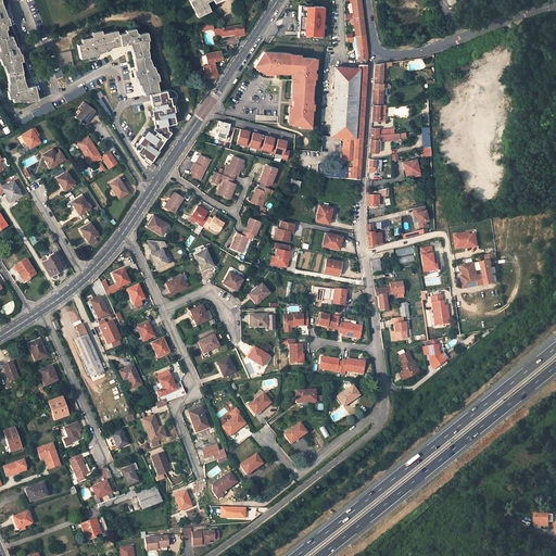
[(0,0),(0,57),(17,49),(16,46),(15,46),(13,39),(12,39),(11,35),(7,36),(5,28),(7,28),(5,25),(10,24),(8,16),(7,16),(2,4),(0,0)]
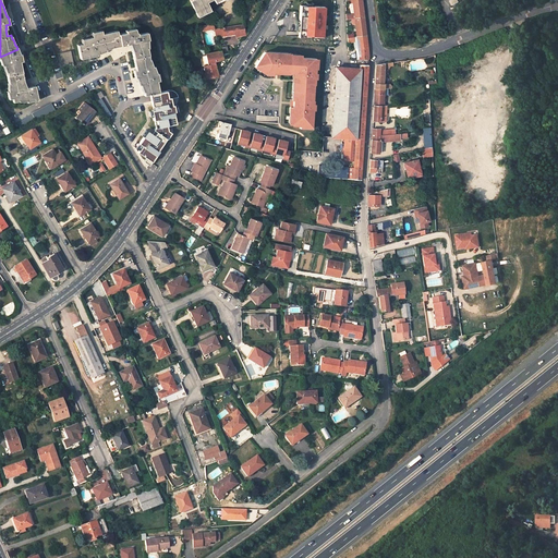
[(190,0),(197,16),(210,10),(206,2),(210,0),(214,0),(215,2),(218,0),(190,0)]
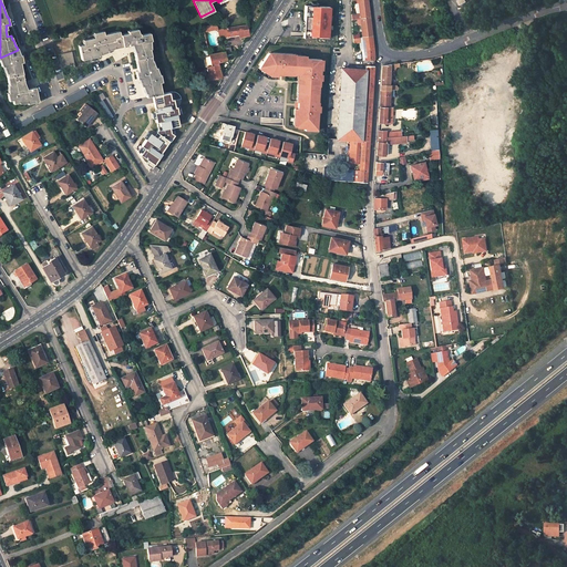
[(356,0),(357,2),(359,2),(360,12),(352,13),(352,19),(361,18),(366,60),(370,60),(374,61),(374,44),(368,0),(356,0)]
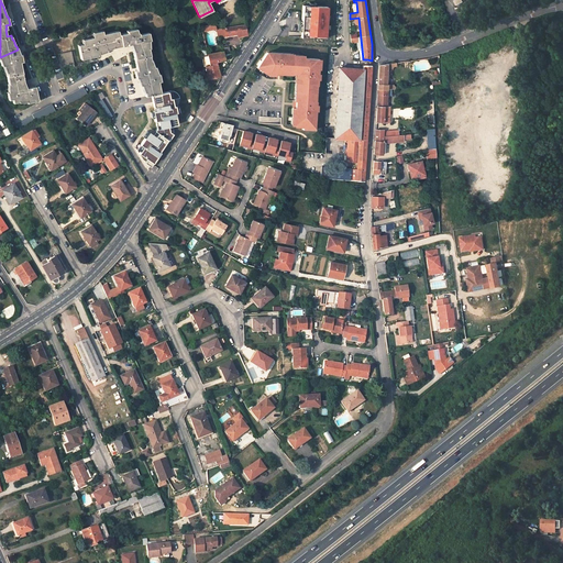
[(308,4),(302,4),(300,36),(326,37),(327,6),(316,6),(308,4)]
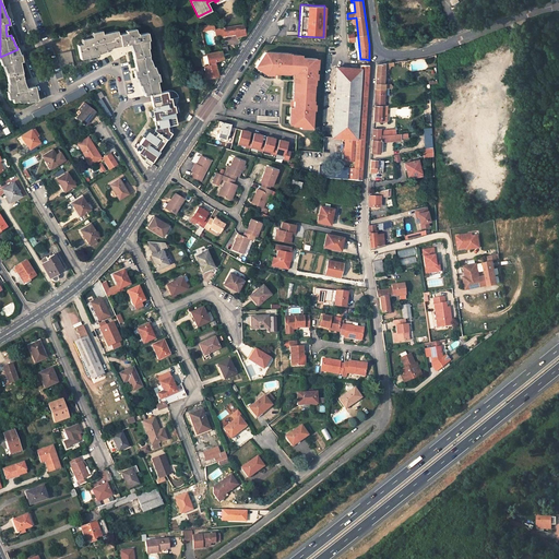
[(224,35),(236,33),(236,36),(245,34),(246,34),(244,24),(235,25),(235,24),(223,26),(224,35)]
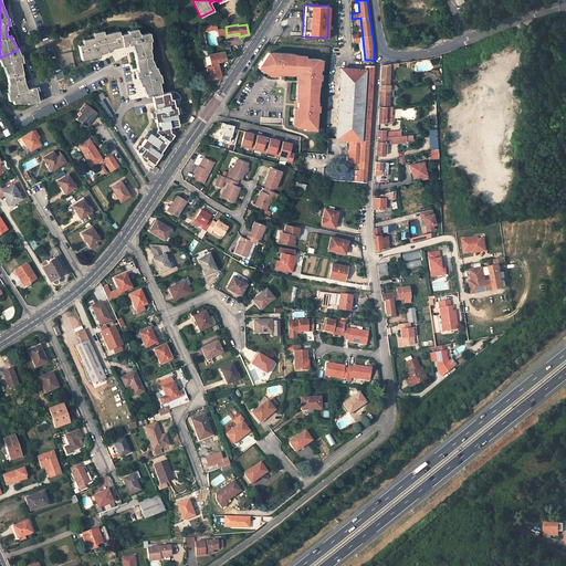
[(83,43),(79,44),(82,59),(101,55),(100,54),(107,51),(107,50),(114,48),(132,44),(134,51),(137,70),(135,71),(137,79),(138,77),(140,85),(142,85),(145,93),(146,96),(152,95),(161,93),(159,82),(161,81),(159,73),(158,73),(156,66),(155,66),(152,59),(149,48),(150,48),(149,40),(150,40),(149,32),(139,34),(139,32),(138,32),(137,28),(126,30),(127,32),(119,33),(118,30),(104,33),(103,30),(93,32),(93,37),(83,39),(83,43)]
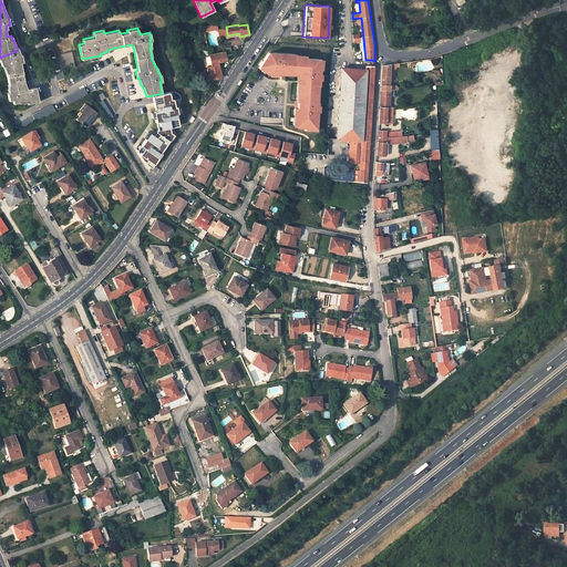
[(18,50),(0,58),(0,62),(1,65),(2,65),(6,73),(7,76),(9,84),(8,84),(8,92),(7,93),(9,100),(12,100),(12,103),(19,102),(19,103),(27,102),(27,103),(39,101),(35,86),(27,89),(24,81),(20,62),(22,61),(21,53),(19,54),(18,50)]
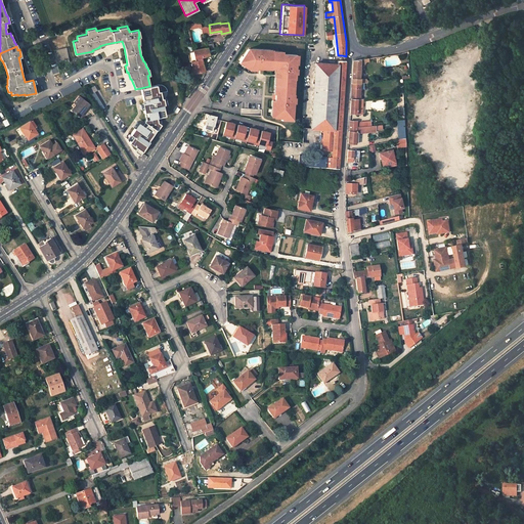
[(187,75),(205,71),(201,55),(210,53),(208,47),(192,50),(193,50),(187,52),(189,61),(195,60),(191,61),(192,68),(186,70),(187,75)]
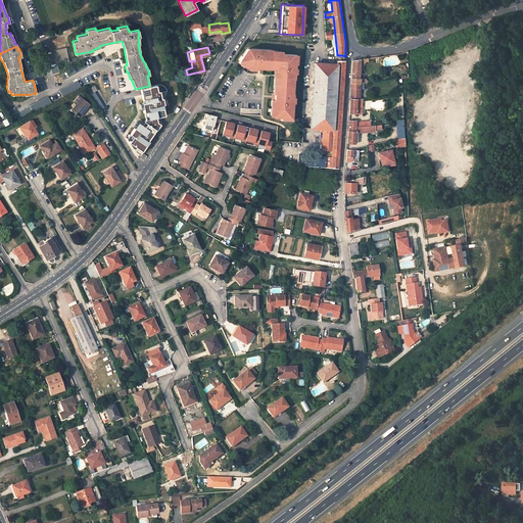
[(65,48),(54,50),(57,64),(68,61),(65,48)]
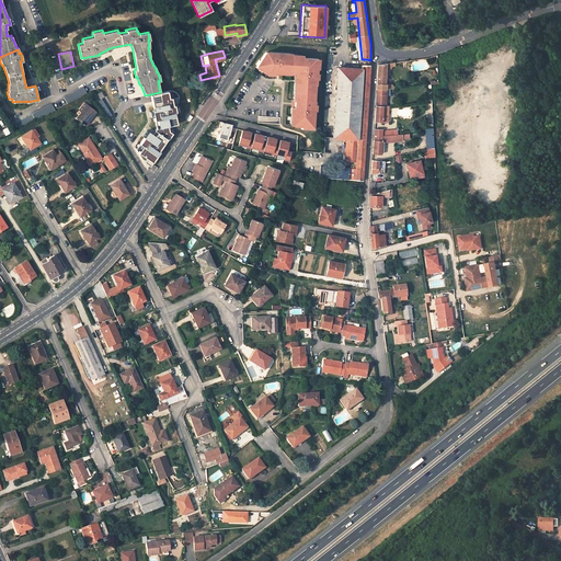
[(315,67),(316,58),(296,57),(296,55),(292,55),(292,53),(266,52),(258,64),(268,70),(283,71),(283,69),(290,69),(290,71),(295,72),(298,72),(297,91),(297,100),(295,99),(295,105),(294,124),(302,125),(301,128),(313,128),(315,123),(312,123),(315,100),(313,100),(315,83),(316,83),(317,67),(315,67)]
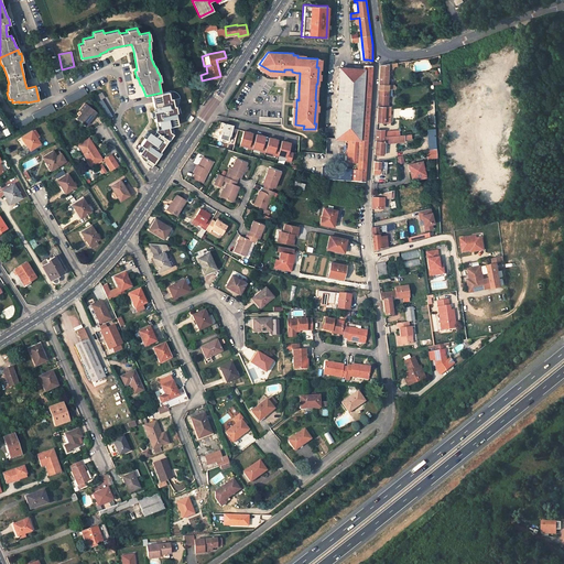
[(349,139),(347,161),(358,161),(358,169),(351,169),(350,180),(365,181),(372,61),(368,60),(368,63),(366,63),(366,65),(364,65),(364,68),(359,139),(349,139)]
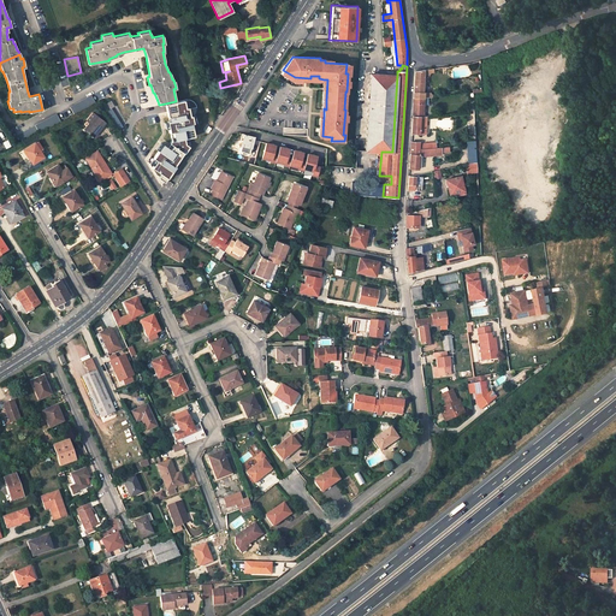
[(295,77),(283,70),(282,73),(294,81),(311,82),(311,80),(311,78),(295,77)]
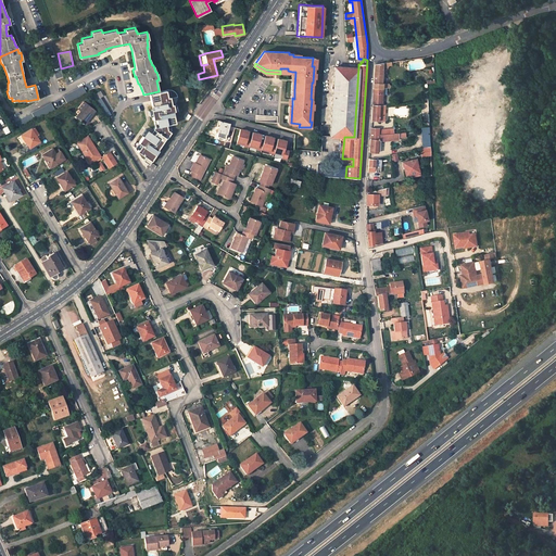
[(388,88),(388,84),(381,84),(382,63),(375,64),(373,88),(382,89),(386,88),(388,88)]
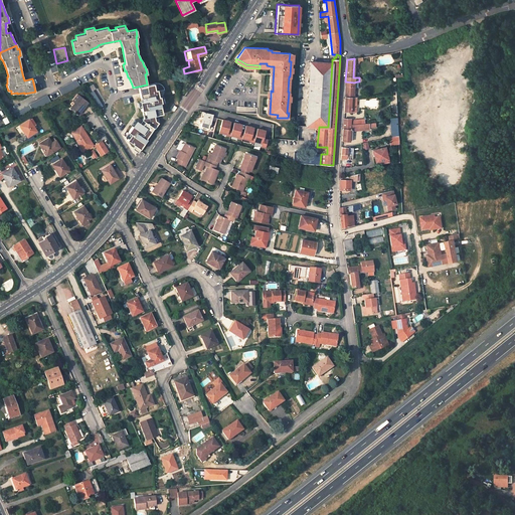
[(310,61),(306,126),(319,127),(328,127),(332,62),(310,61)]
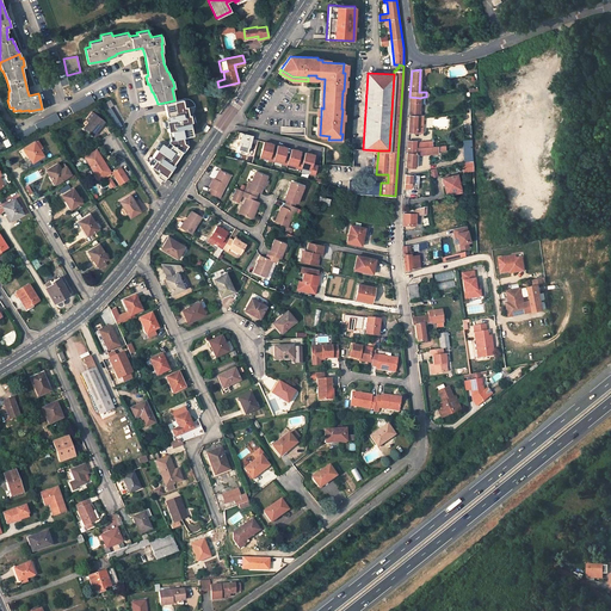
[(69,106),(74,113),(96,103),(91,94),(69,106)]
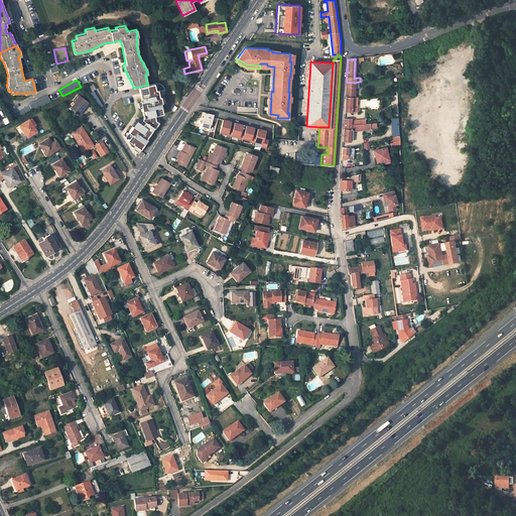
[(355,88),(355,83),(346,82),(345,97),(354,98),(354,93),(355,91),(355,88)]
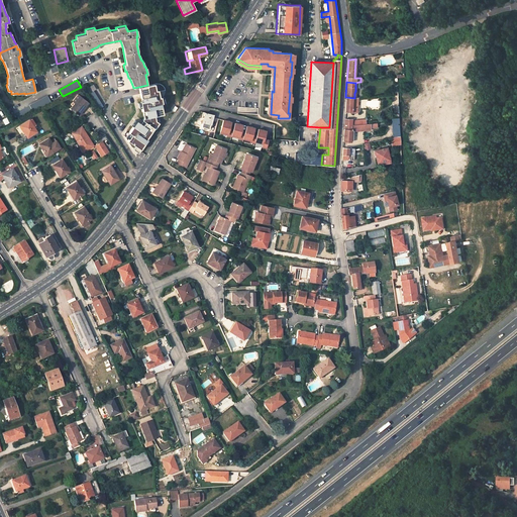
[(140,124),(136,121),(128,132),(131,134),(127,140),(135,145),(132,149),(138,152),(147,139),(146,139),(153,128),(154,128),(160,123),(157,120),(154,115),(163,114),(161,103),(162,103),(161,96),(160,97),(158,90),(159,89),(158,83),(147,85),(138,87),(140,98),(141,98),(142,101),(140,102),(142,111),(143,117),(142,120),(143,120),(140,124)]
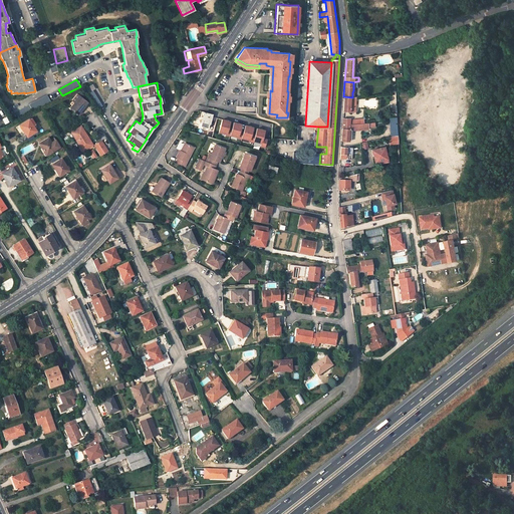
[(88,92),(95,88),(92,83),(85,87),(88,92)]
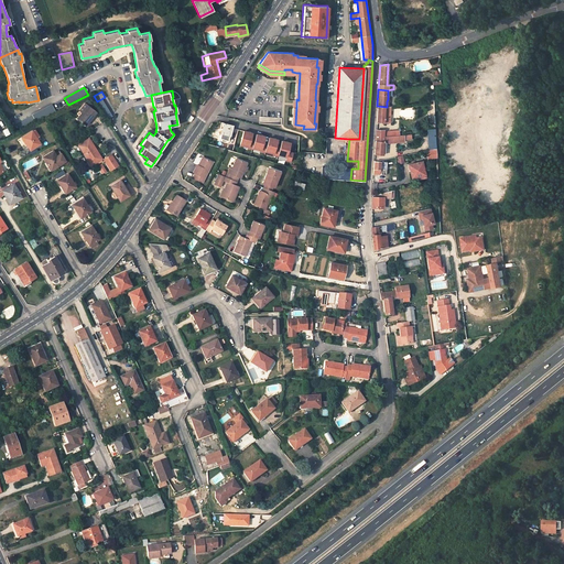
[(35,122),(55,111),(52,104),(32,115),(35,122)]
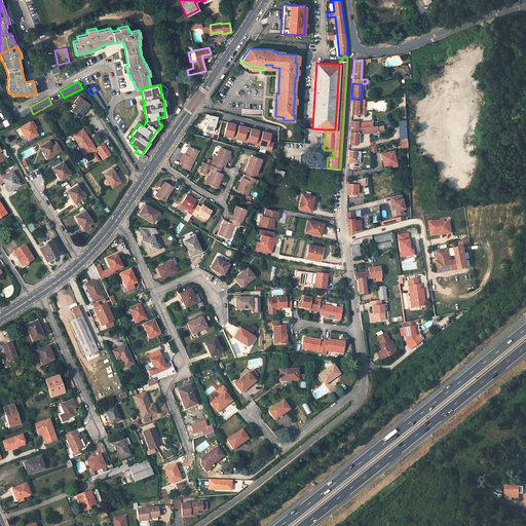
[(77,105),(72,110),(80,117),(89,105),(82,99),(77,105)]
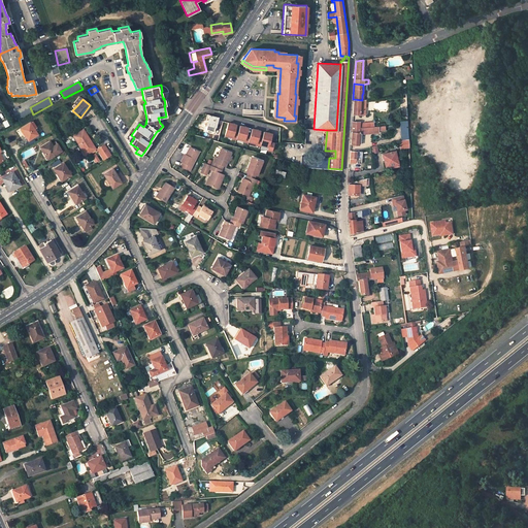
[(364,114),(365,99),(362,100),(353,99),(352,114),(364,114)]
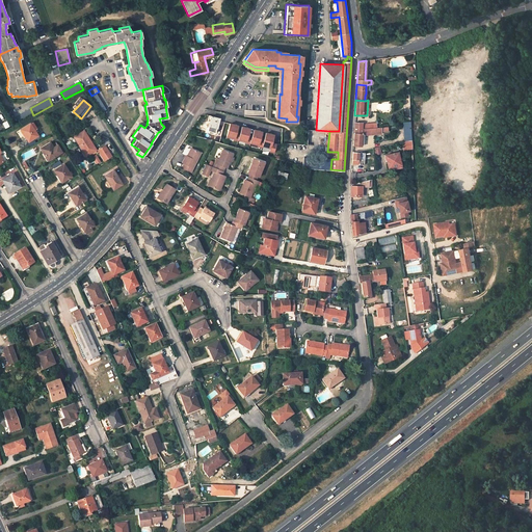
[(216,133),(219,118),(211,115),(209,115),(207,121),(210,122),(207,131),(214,133),(212,140),(218,141),(220,134),(216,133)]
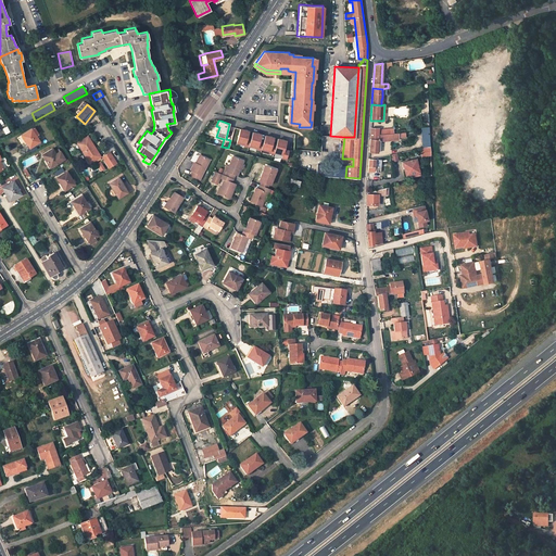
[(32,128),(22,135),(29,148),(40,141),(38,138),(39,137),(34,128),(33,129),(32,128)]
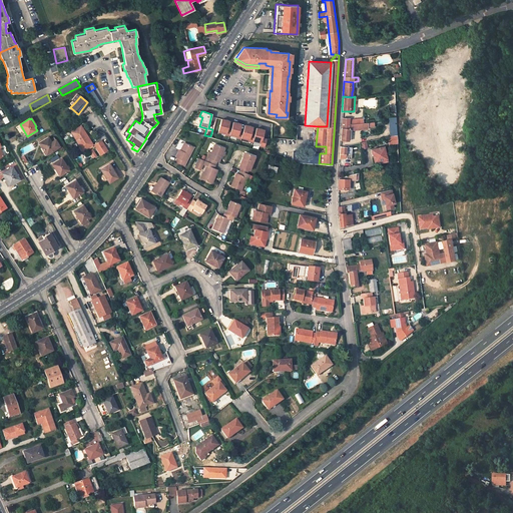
[(232,128),(228,127),(229,121),(221,119),(218,132),(226,133),(226,135),(230,136),(230,134),(232,128)]
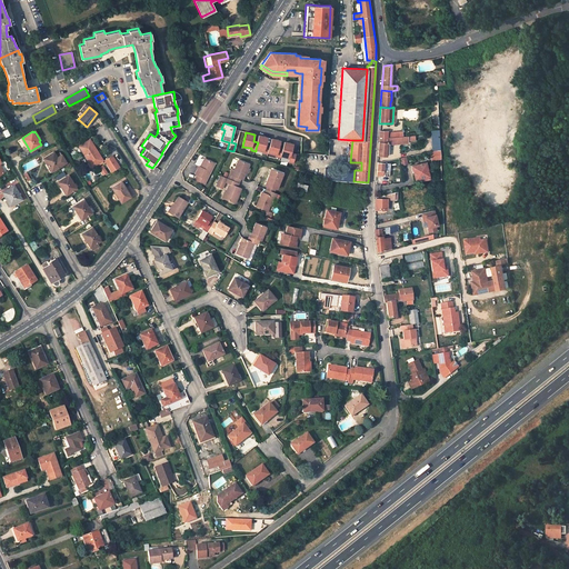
[(269,152),(270,146),(266,145),(268,138),(259,136),(258,142),(256,149),(263,151),(263,152),(268,153),(269,152)]
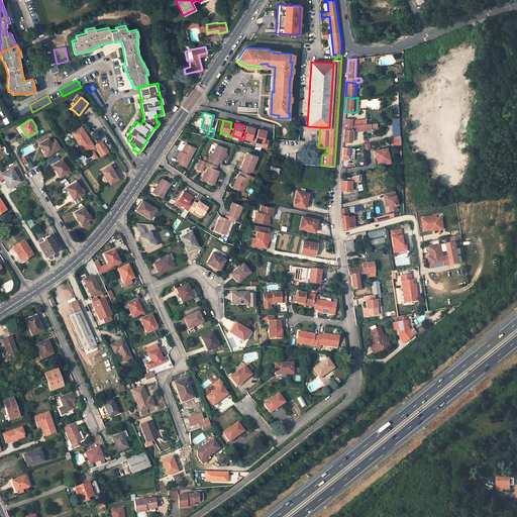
[(377,128),(377,123),(367,124),(351,125),(351,129),(351,132),(371,130),(371,128),(377,128)]
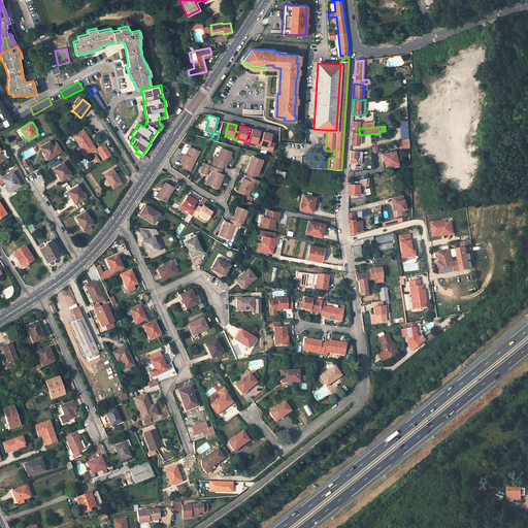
[(261,144),(263,138),(259,137),(260,130),(253,129),(251,135),(250,141),(257,143),(257,144),(261,145),(261,144)]
